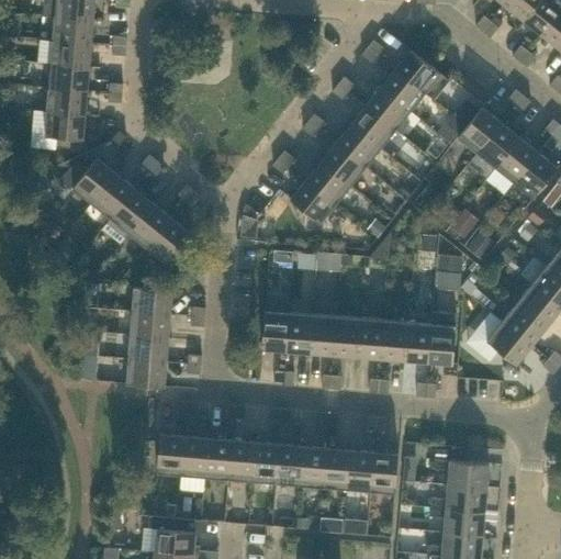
[(93,0),(55,0),(54,19),(92,22),(93,0)]
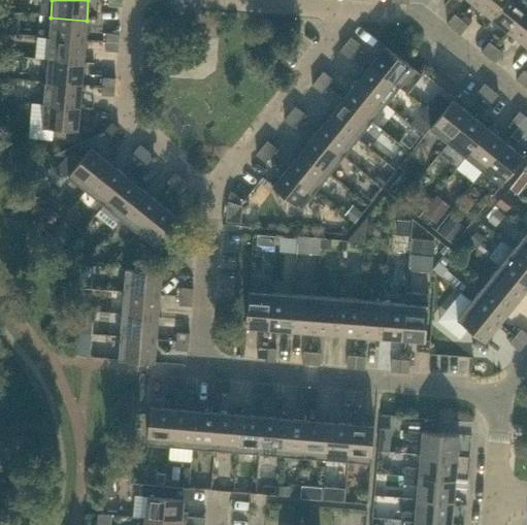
[(121,9),(122,0),(120,0),(108,0),(108,8),(121,9)]
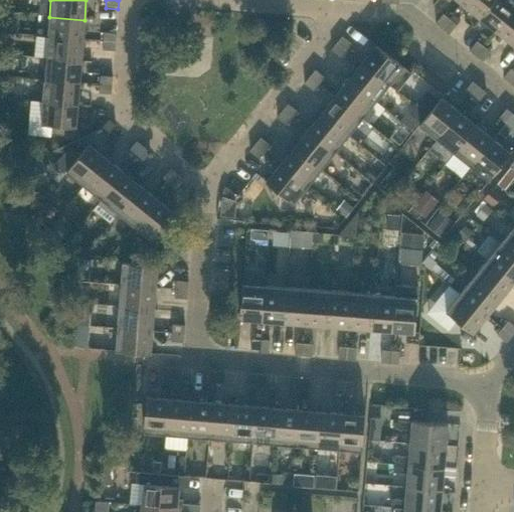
[(479,20),(494,0),(466,0),(462,6),(479,20)]
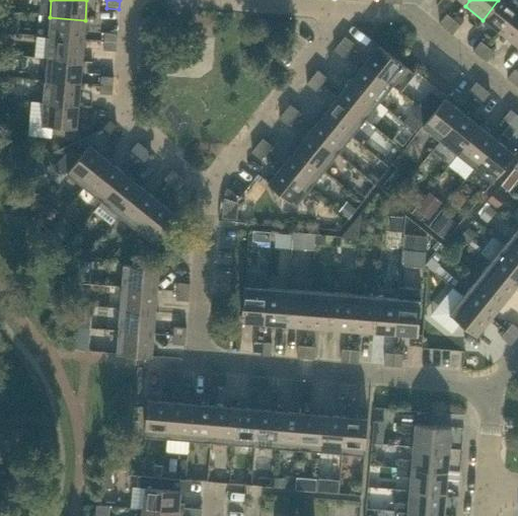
[(498,0),(483,20),(499,33),(517,10),(517,3),(513,0),(498,0)]
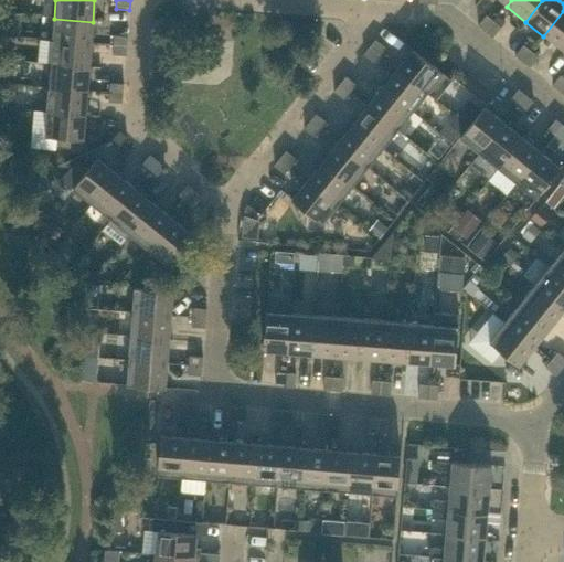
[(563,11),(543,36),(562,52),(563,49),(563,11)]
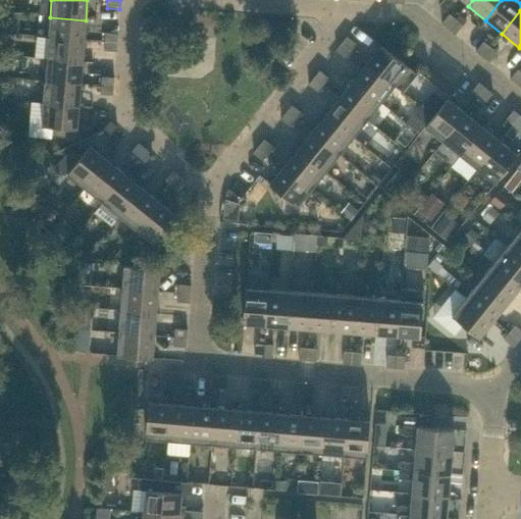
[(448,32),(455,22),(449,16),(440,27),(448,32)]
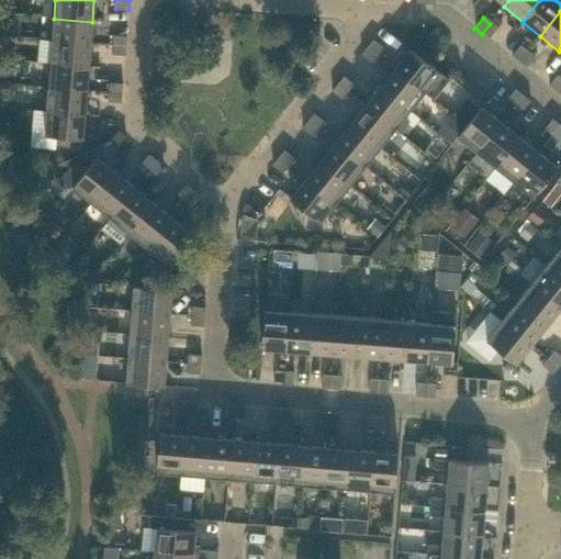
[(90,45),(92,22),(54,19),(52,42),(90,45)]
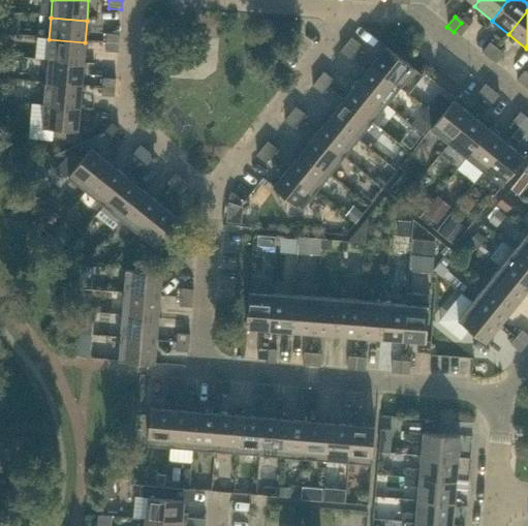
[(460,38),(468,28),(461,23),(454,32),(460,38)]
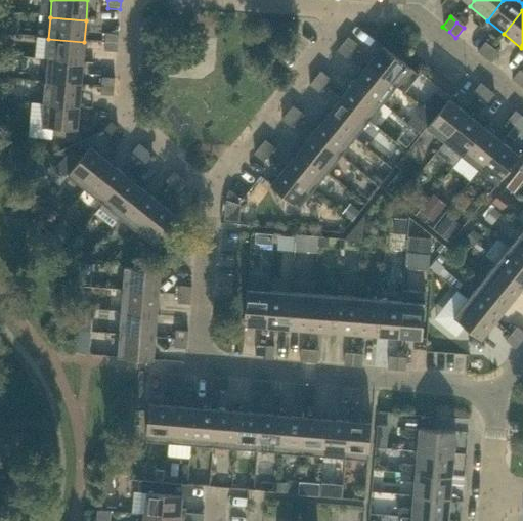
[(117,45),(118,36),(104,35),(104,44),(117,45)]
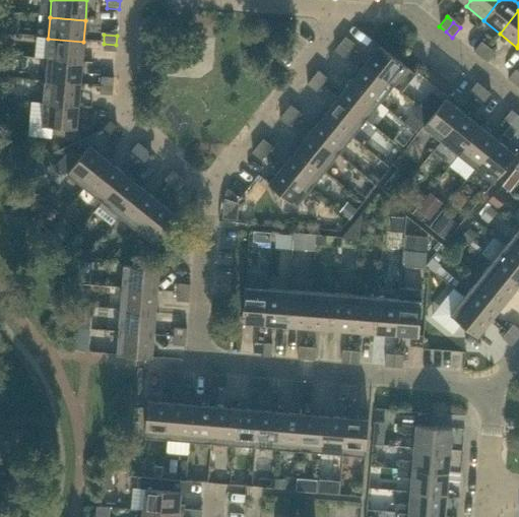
[(81,64),(83,42),(48,39),(46,61),(81,64)]
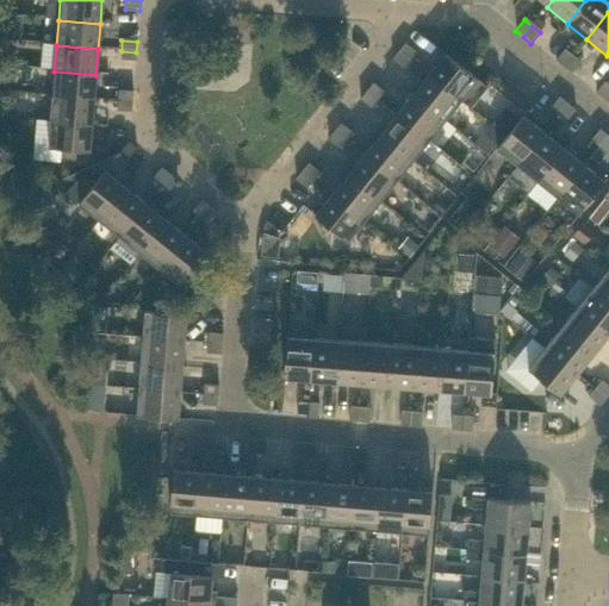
[(409,62),(416,55),(404,45),(398,54),(409,62)]
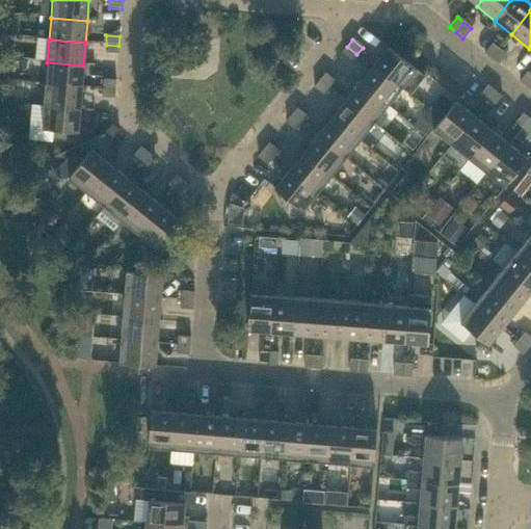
[(117,55),(118,46),(106,45),(105,53),(117,55)]
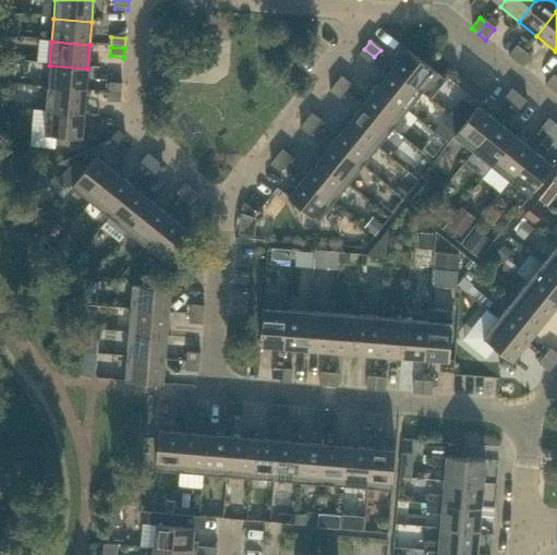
[(515,63),(523,52),(516,47),(508,58),(515,63)]
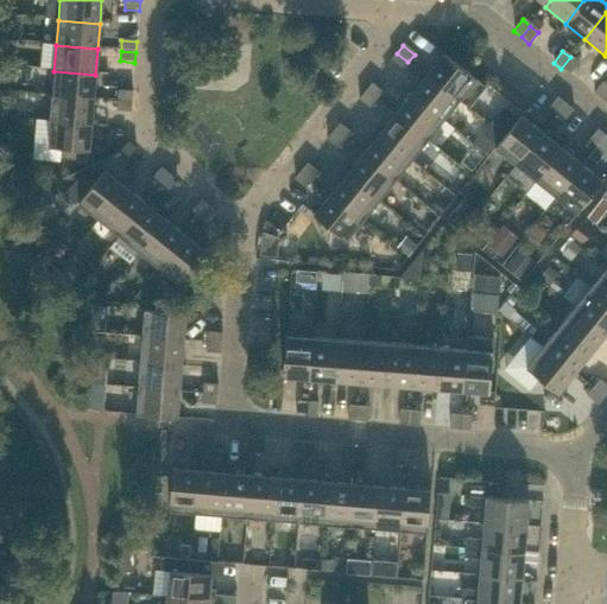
[(402,70),(408,62),(397,53),(390,61),(402,70)]
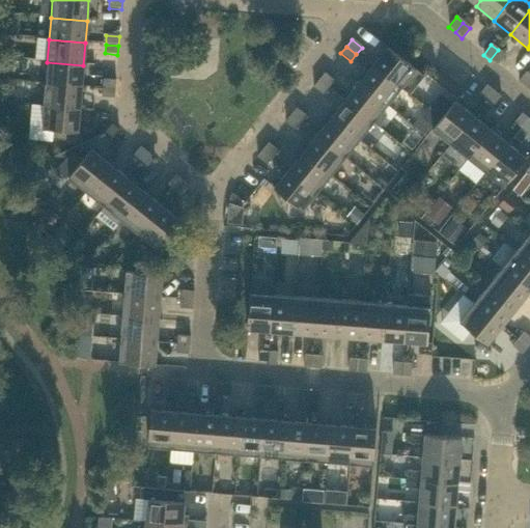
[(387,49),(372,66),(395,85),(400,89),(409,96),(423,78),(415,72),(414,70),(406,63),(387,49)]
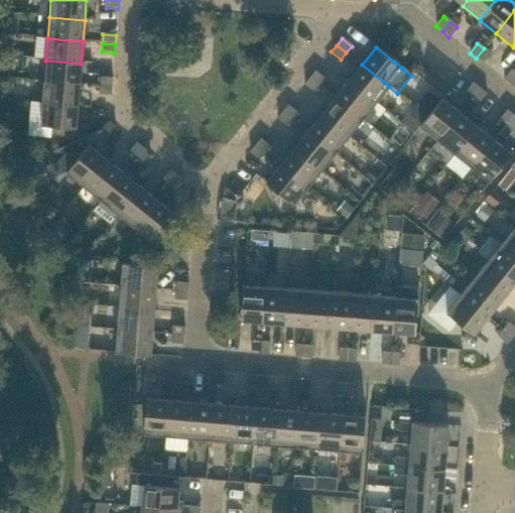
[(483,63),(491,54),(484,48),(476,58),(483,63)]
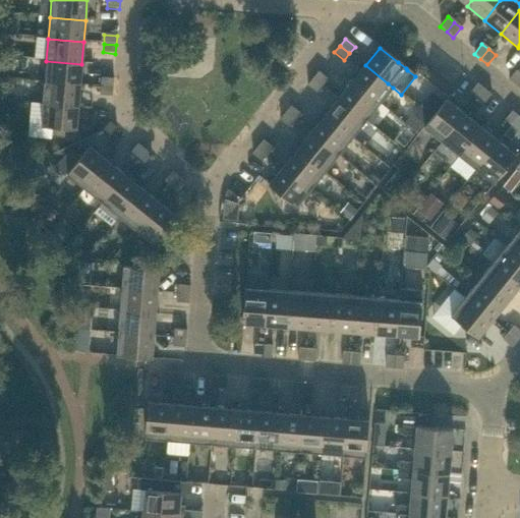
[(79,85),(81,64),(46,61),(45,82),(79,85)]
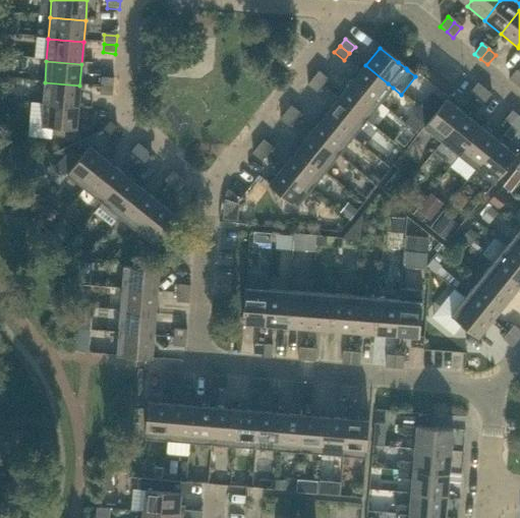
[(380,105),(393,88),(365,65),(351,82),(380,105)]
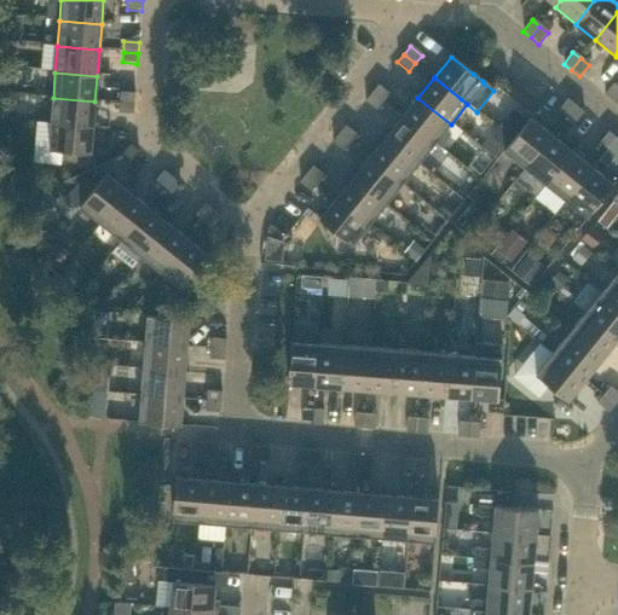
[(612,103),(617,94),(617,88),(613,85),(604,97),(612,103)]
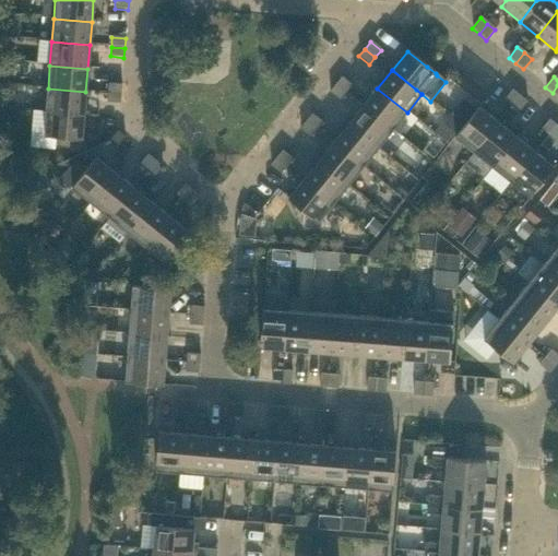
[(346,94),(352,86),(341,79),(335,85),(346,94)]
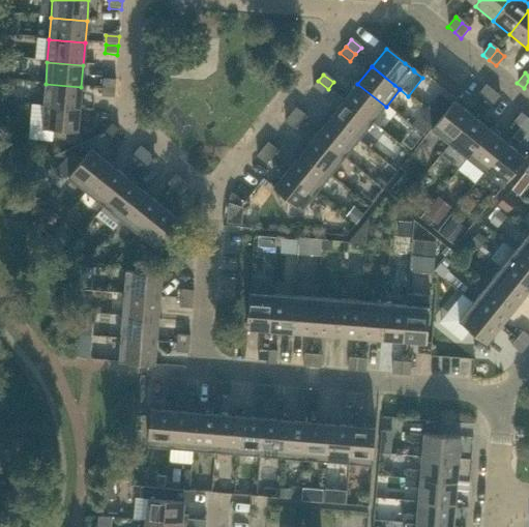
[(114,90),(115,81),(103,80),(101,89),(114,90)]
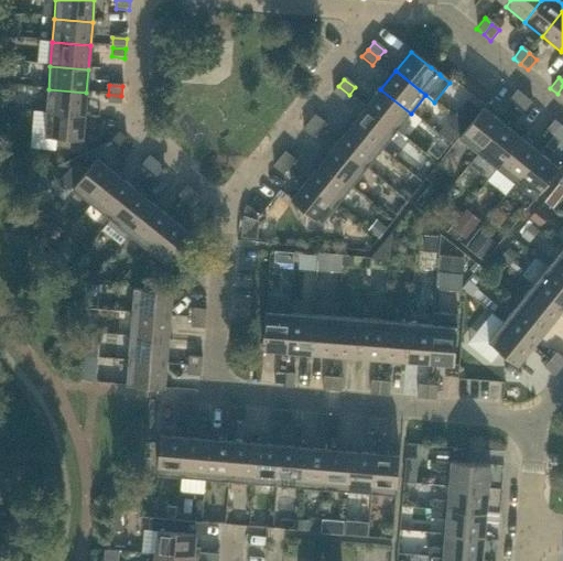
[(343,103),(349,95),(338,86),(332,94),(343,103)]
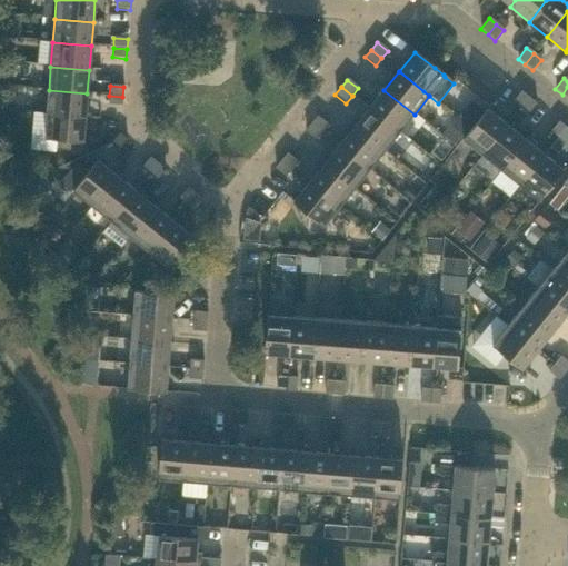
[(86,118),(87,93),(49,90),(47,115),(86,118)]
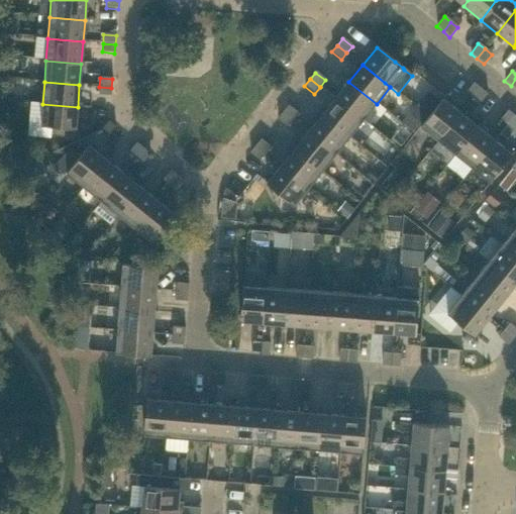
[(363,121),(377,104),(348,82),(335,99),(363,121)]
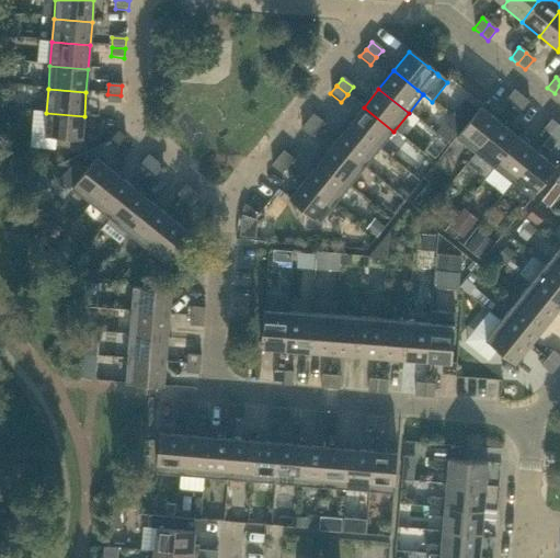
[(513,107),(521,98),(514,91),(505,102),(513,107)]
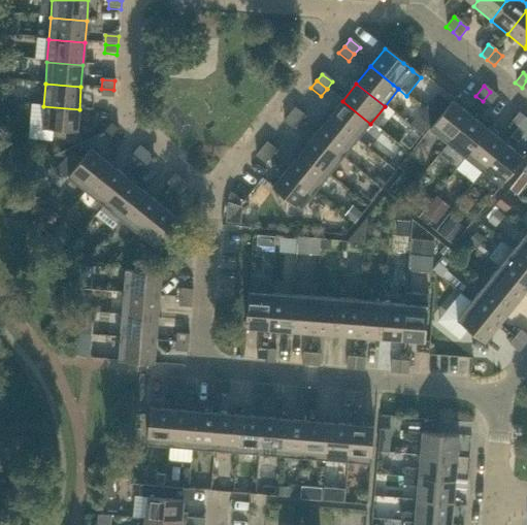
[(113,99),(113,90),(101,89),(100,97),(113,99)]
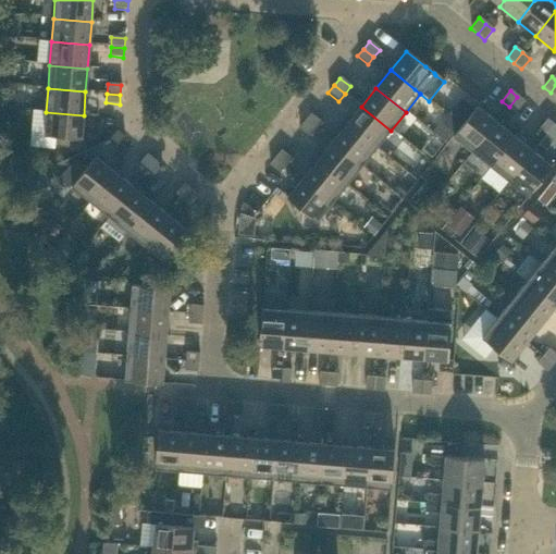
[(516,113),(524,102),(517,97),(509,107),(516,113)]
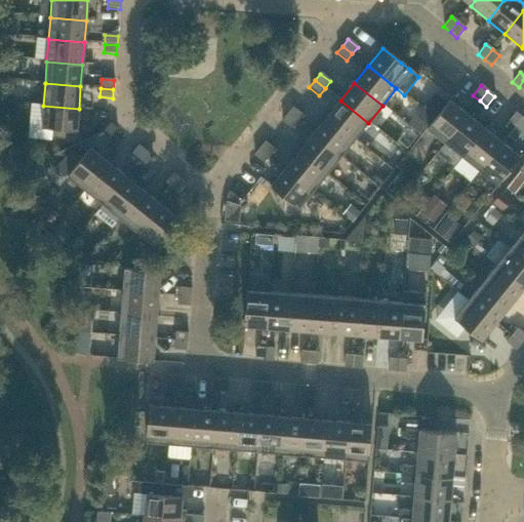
[(355,141),(368,123),(340,101),(326,118),(355,141)]
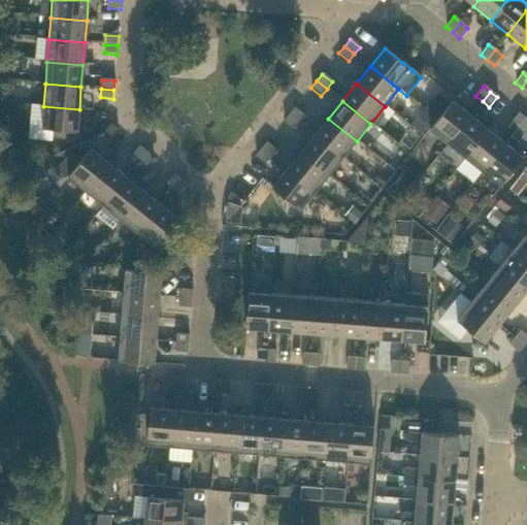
[(448,145),(470,117),(452,102),(429,130),(448,145)]
